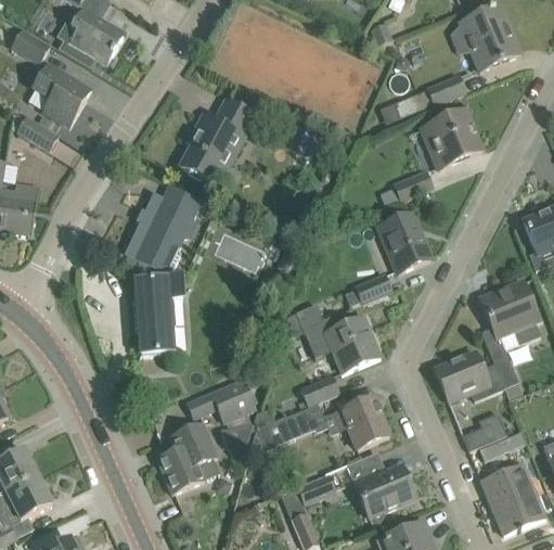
[(500,5),(464,20),(476,49),(471,51),(478,71),(519,53),(500,5)]
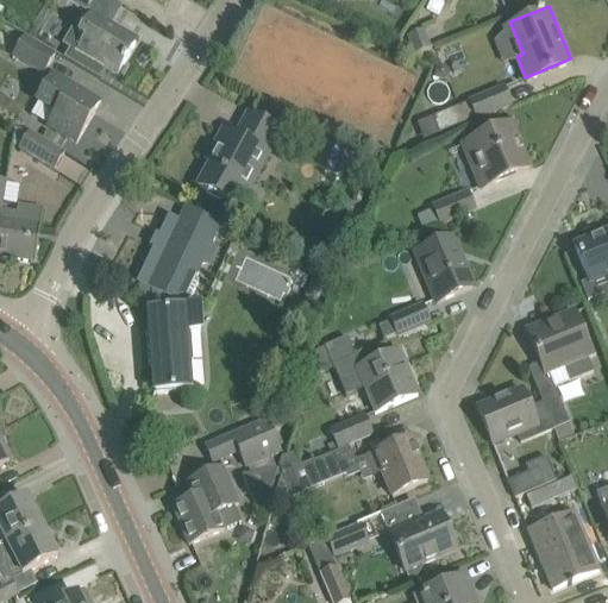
[(70,24),(61,41),(69,44),(63,54),(98,75),(104,64),(116,71),(135,41),(121,33),(125,27),(105,16),(92,8),(80,30),(70,24)]
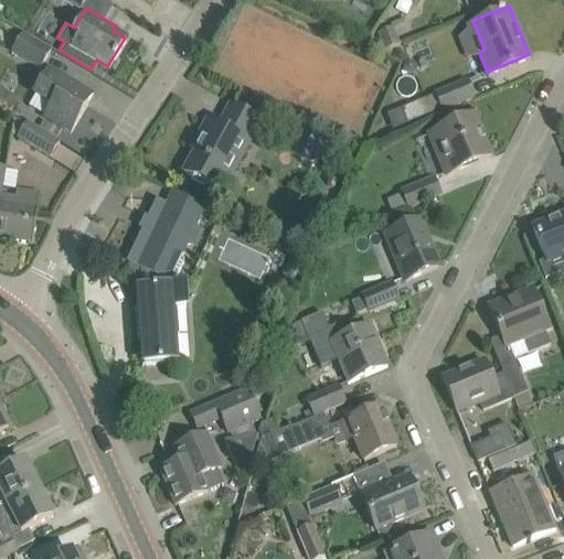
[(392,22),(376,29),(383,45),(398,39),(392,22)]
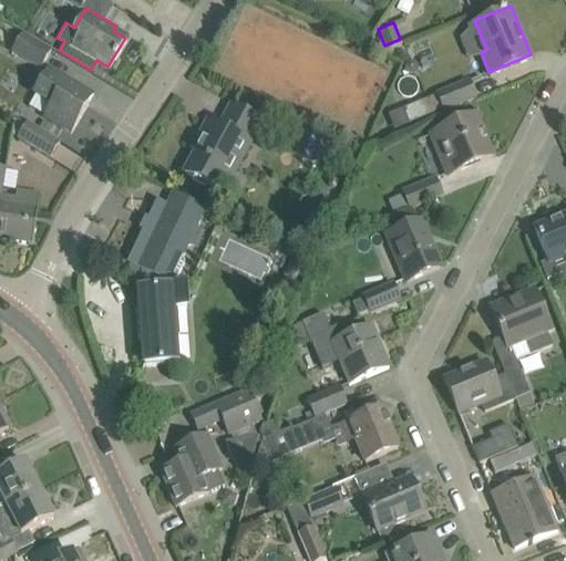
[(39,65),(51,45),(22,28),(10,47),(39,65)]
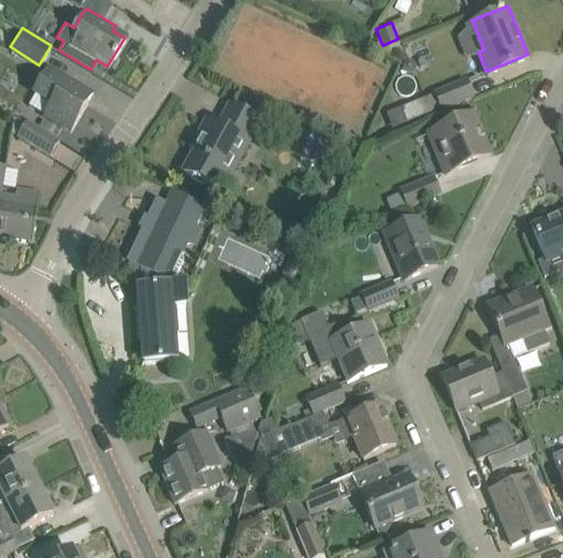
[(80,84),(62,73),(47,64),(32,89),(50,99),(42,112),(69,128),(87,99),(76,93),(80,84)]
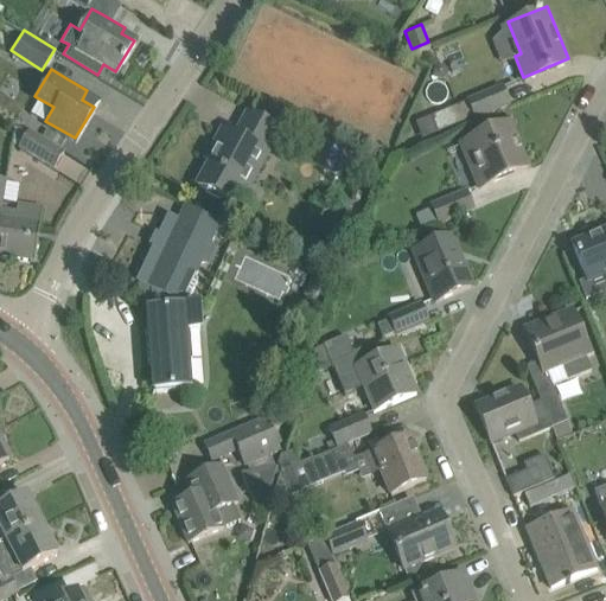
[(415,120),(423,138),(508,101),(501,83),(415,120)]
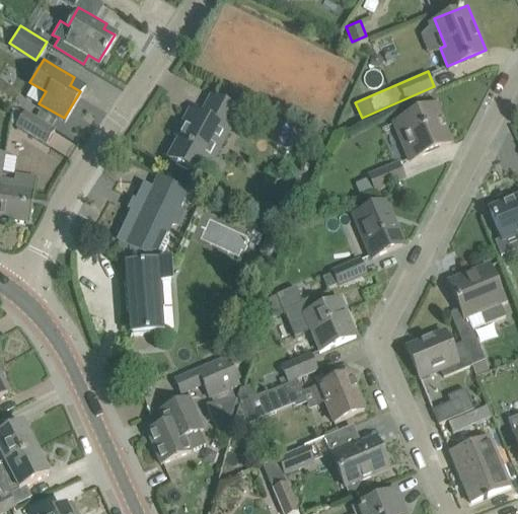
[(239,108),(228,102),(210,93),(200,113),(189,107),(180,123),(183,125),(167,155),(186,165),(201,173),(210,156),(214,159),(239,108)]
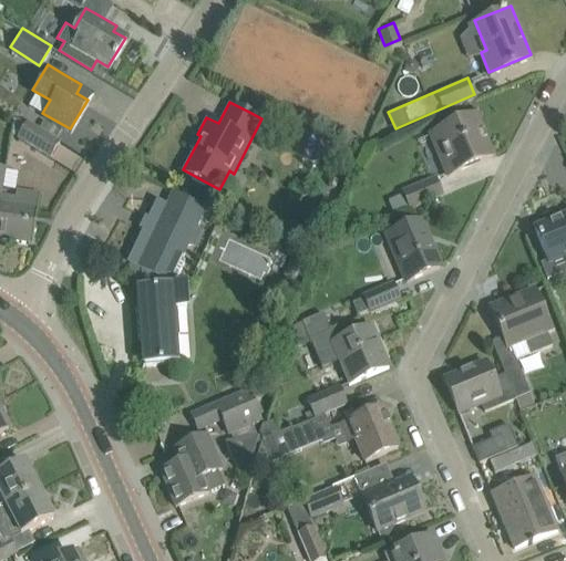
[(430,131),(438,152),(446,172),(492,154),(474,113),(430,131)]
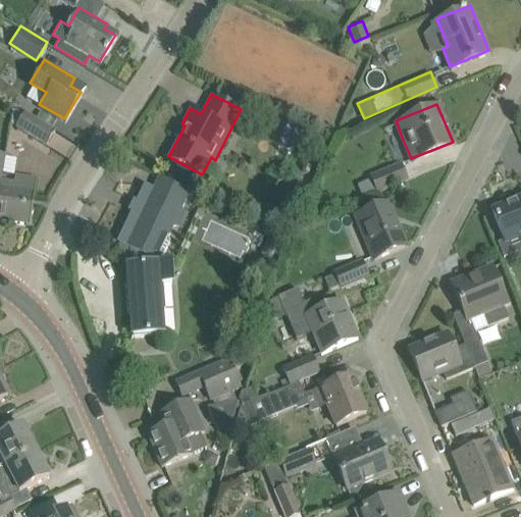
[(54,128),(37,117),(22,109),(14,123),(45,142),(54,128)]
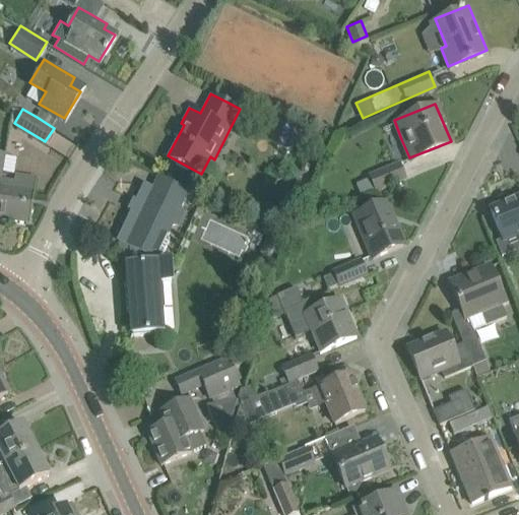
[(370,173),(376,187),(403,176),(397,161),(370,173)]
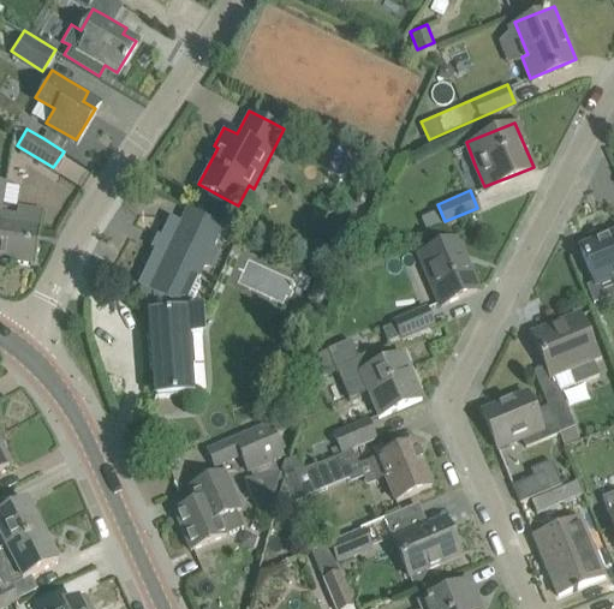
[(0,255),(34,261),(42,206),(17,202),(15,212),(0,209),(0,255)]
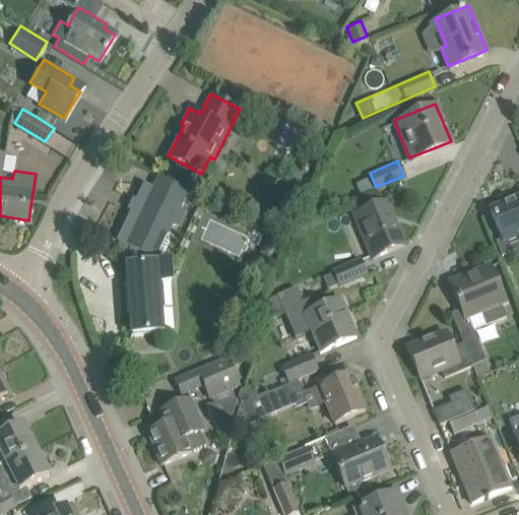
[(129,247),(153,258),(153,254),(154,254),(156,249),(157,250),(163,249),(169,236),(166,232),(165,232),(171,219),(172,220),(179,219),(183,212),(179,206),(177,205),(186,186),(157,173),(152,184),(144,181),(117,237),(128,242),(129,247)]
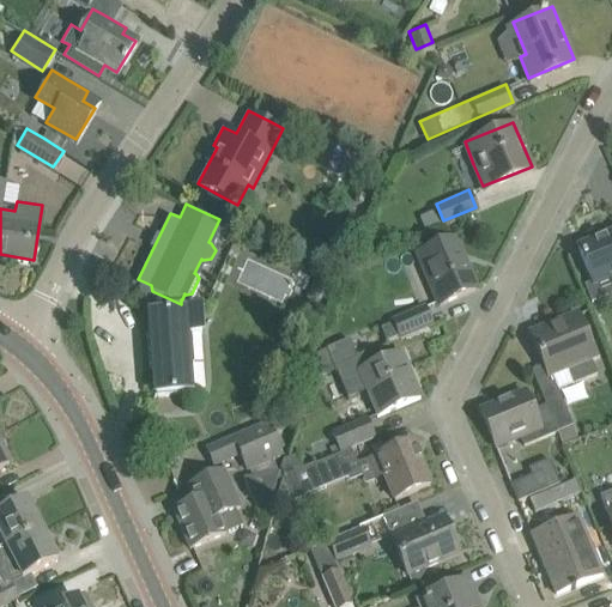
[(611,229),(577,244),(592,278),(606,272),(611,285),(611,229)]
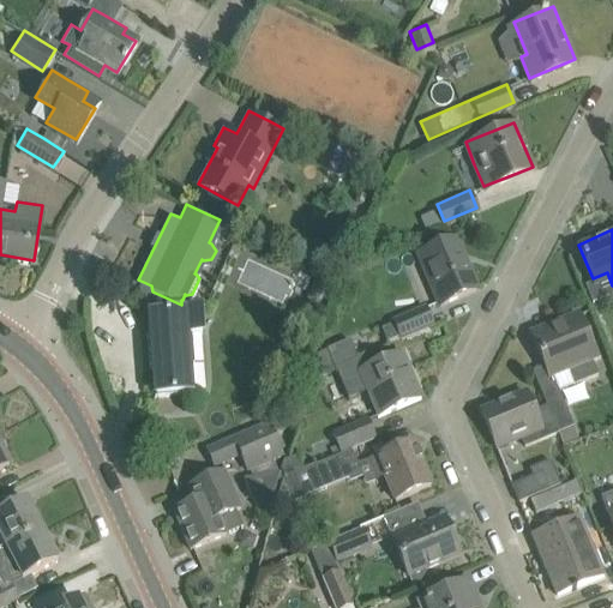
[(418,252),(430,280),(438,301),(476,286),(455,235),(418,252)]
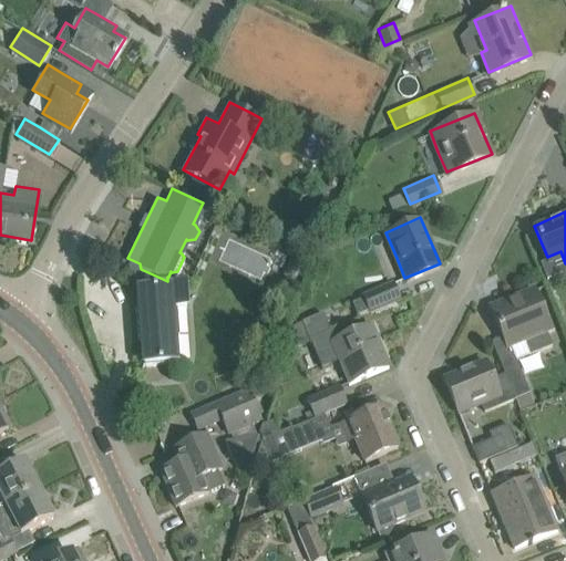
[(292,246),(288,257),(302,262),(307,252),(292,246)]
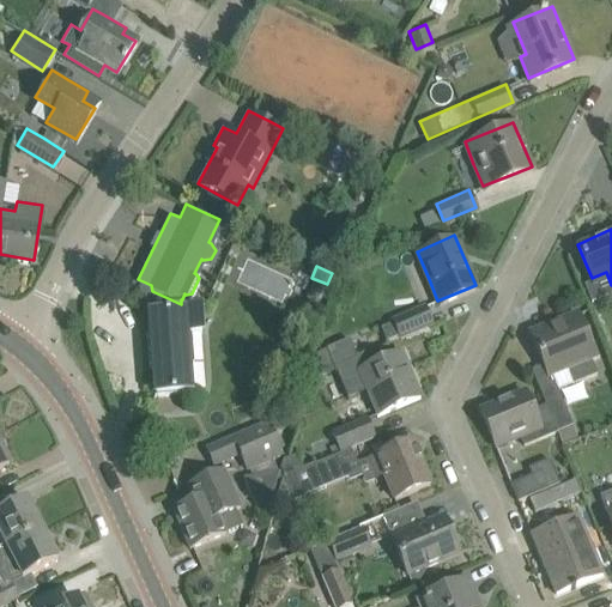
[(181,307),(181,304),(152,291),(153,309),(149,309),(155,390),(189,388),(186,329),(201,329),(199,305),(181,307)]
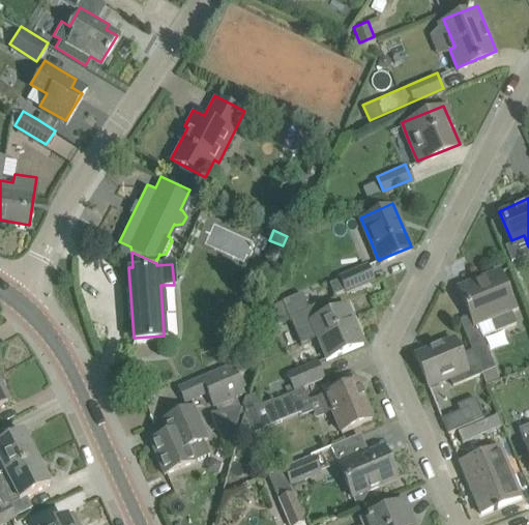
[(340,275),(327,281),(332,292),(345,287),(346,290),(373,279),(365,262),(339,273),(340,275)]
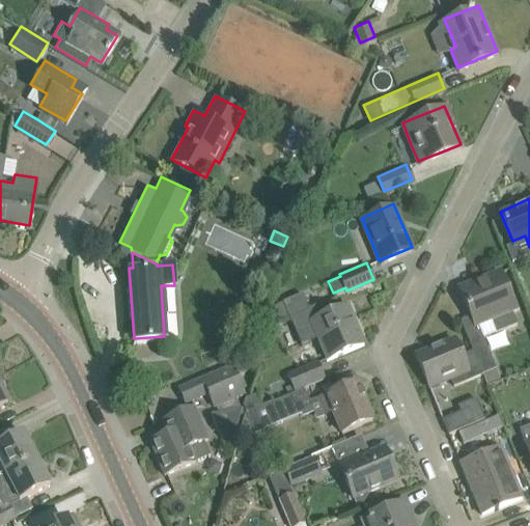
[(514,305),(507,287),(499,269),(458,285),(474,322),(492,314),(497,328),(517,320),(511,306),(514,305)]
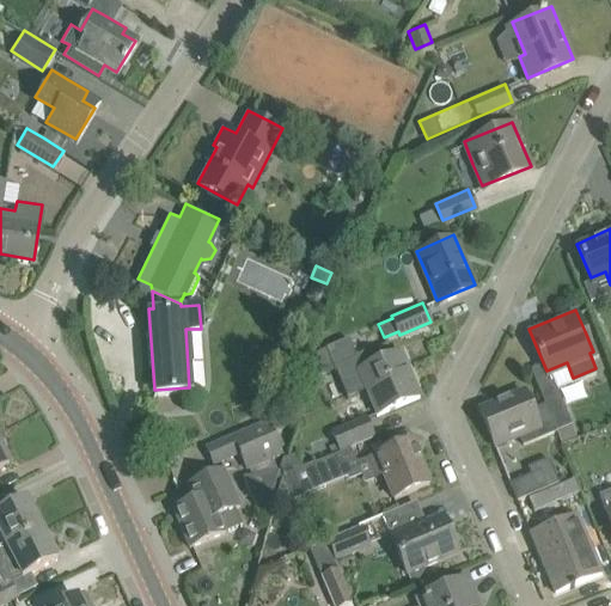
[(347,335),(325,344),(347,393),(366,385),(377,411),(397,403),(419,393),(399,349),(378,359),(370,362),(365,348),(354,353),(347,335)]
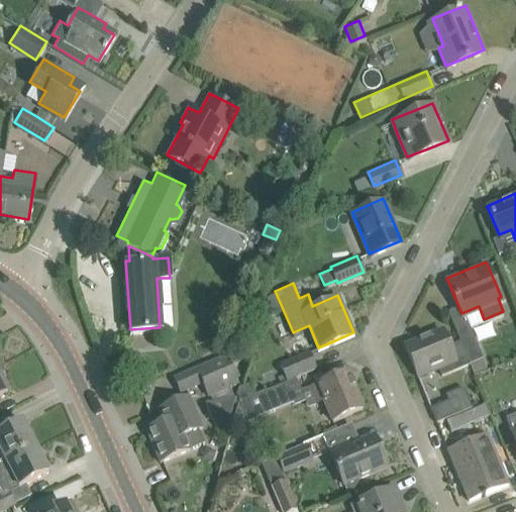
[(459,338),(470,363),(484,356),(470,324),(456,330),(459,338)]
